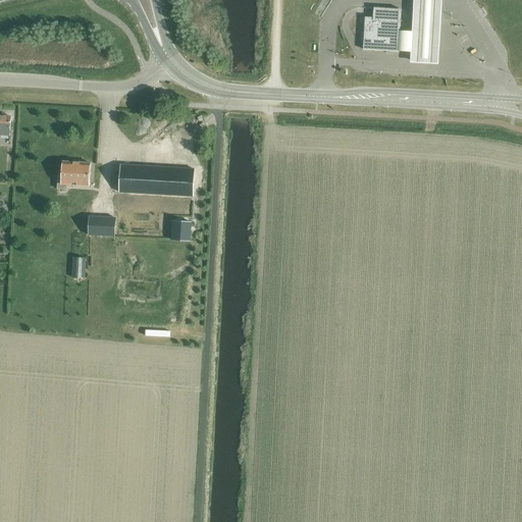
[(440,0),(413,0),(412,32),(399,32),(398,52),(411,53),(410,62),(437,64),(440,0)]
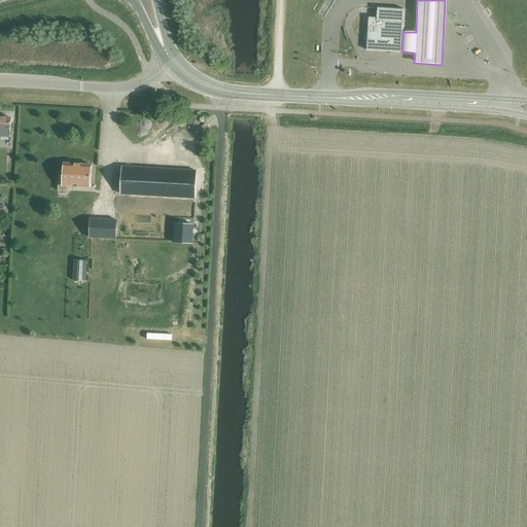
[(378,8),(377,18),(369,18),(367,50),(401,53),(402,32),(405,9),(378,8)]
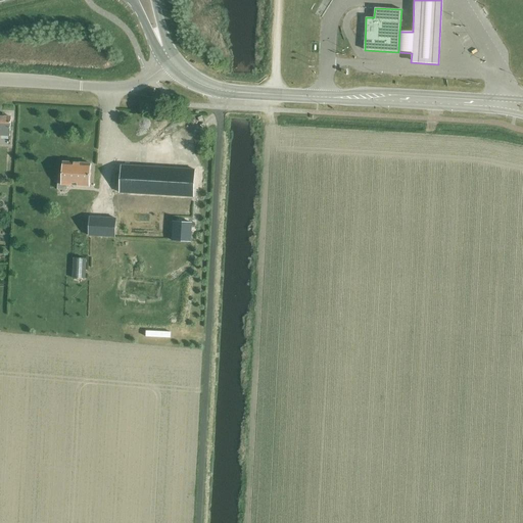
[(0,115),(0,135),(10,136),(11,117),(0,115)]
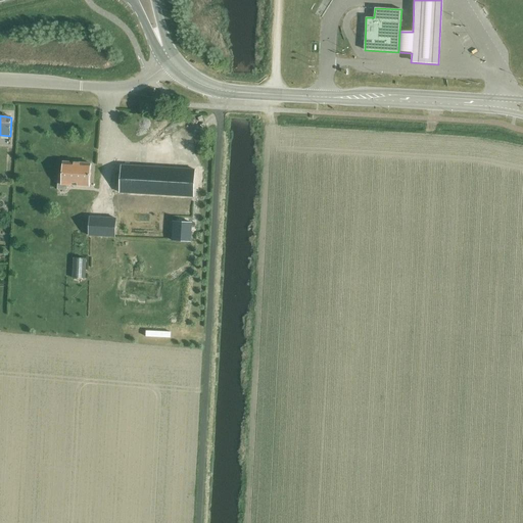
[(205,116),(186,128),(191,136),(210,125),(205,116)]
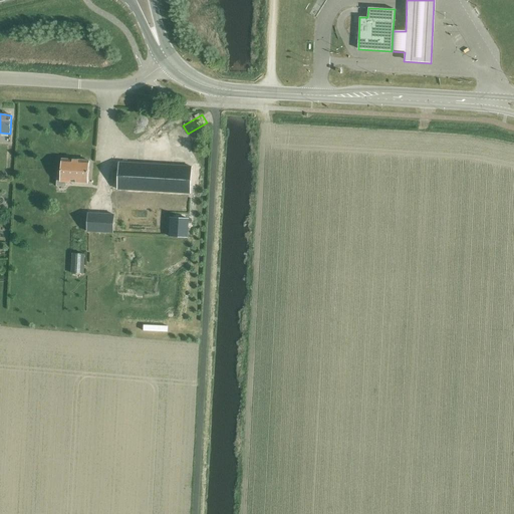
[(129,116),(127,122),(138,124),(139,118),(129,116)]
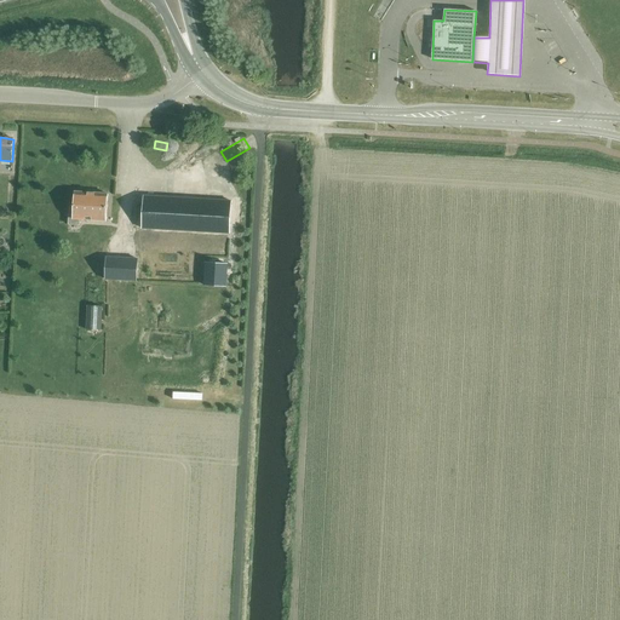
[(69,208),(68,224),(79,225),(80,220),(105,222),(108,194),(74,191),(73,208),(69,208)]
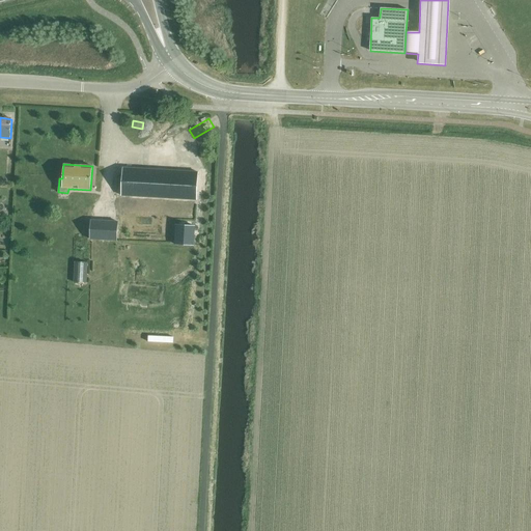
[(196,200),(197,175),(198,172),(123,168),(121,196),(196,200)]
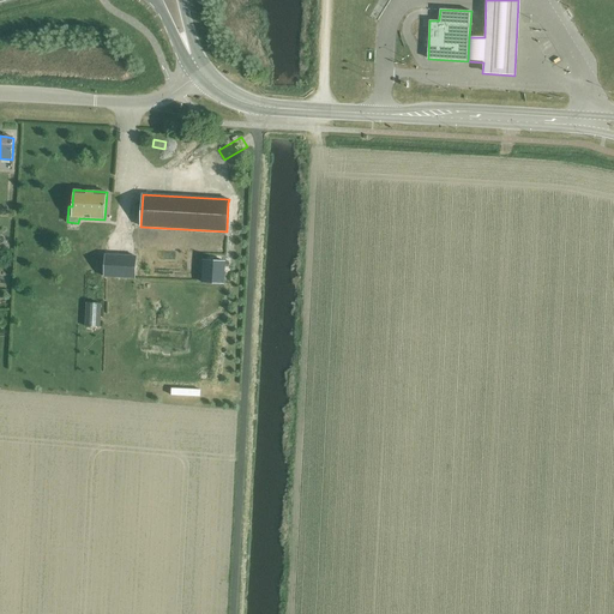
[(106,254),(104,277),(134,278),(137,257),(106,254)]
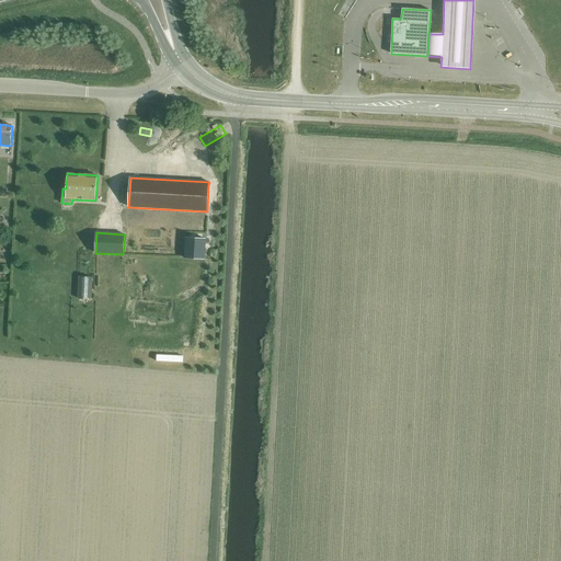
[(205,238),(185,238),(184,258),(204,259),(205,238)]
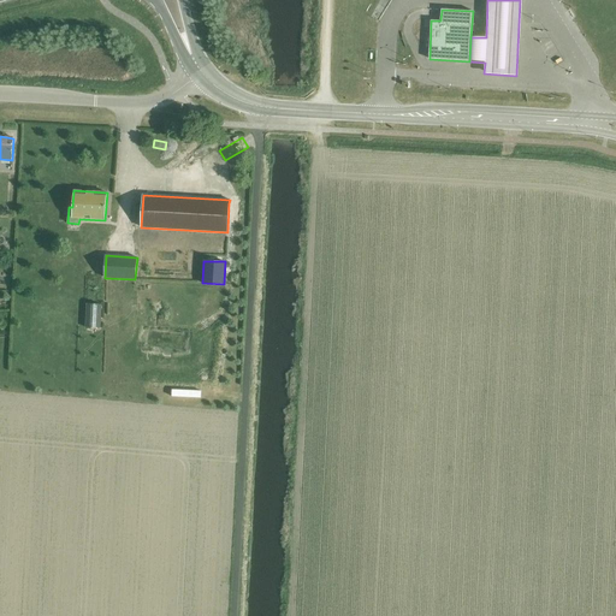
[(87,303),(86,327),(92,327),(92,329),(95,329),(95,327),(101,329),(102,304),(87,303)]
